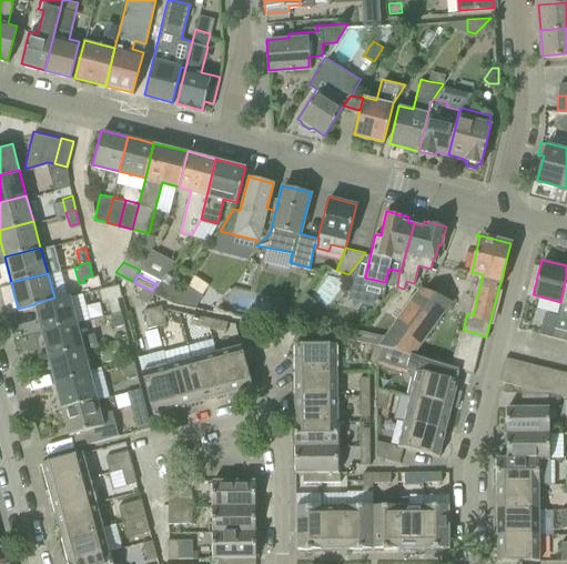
[(566,275),(560,302),(555,325),(566,329),(566,324),(566,275)]
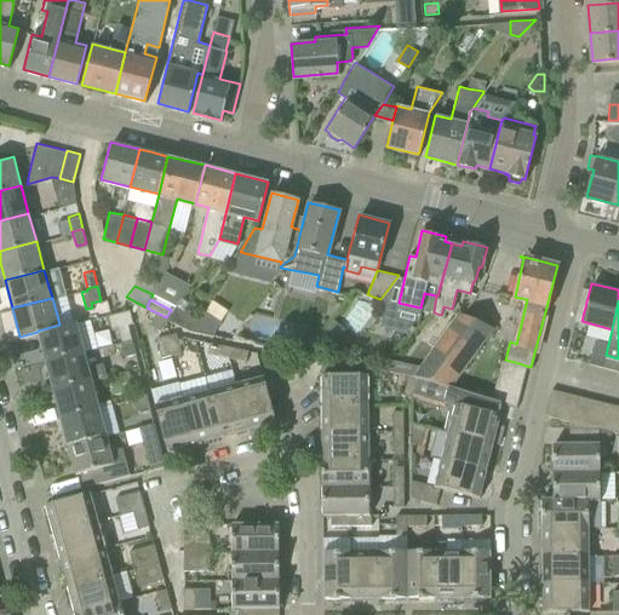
[(171,310),(166,317),(191,329),(199,317),(177,303),(177,302),(171,310)]
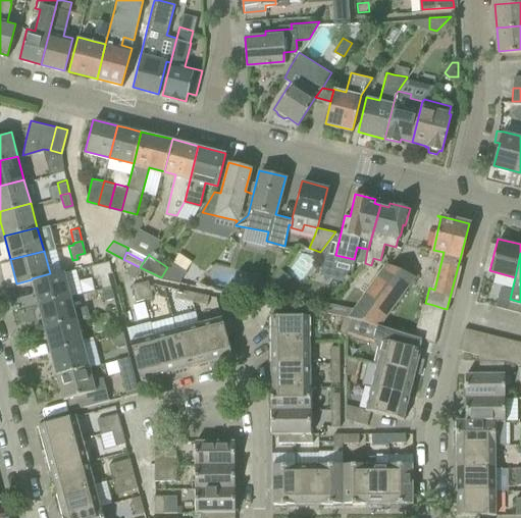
[(100,274),(102,286),(111,282),(108,272),(112,270),(109,260),(91,264),(94,275),(100,274)]
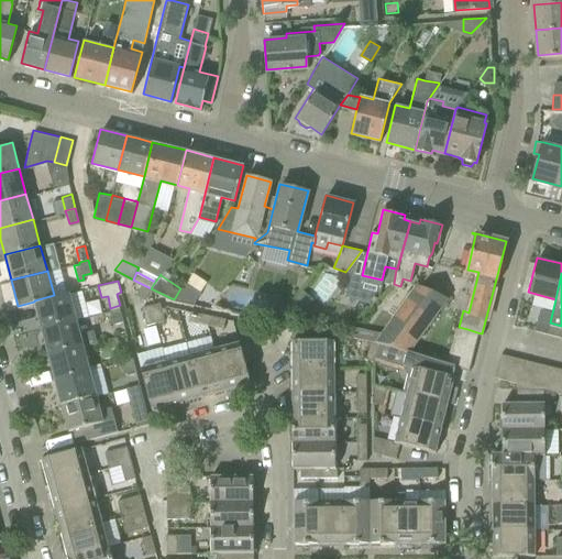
[(180,288),(174,299),(193,304),(200,291),(197,288),(185,281),(180,288)]
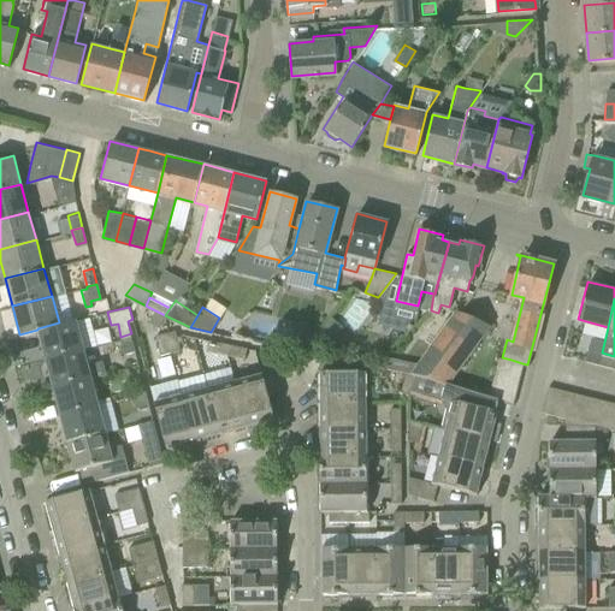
[(455,308),(418,362),(411,372),(415,373),(414,375),(450,381),(490,325),(455,308)]
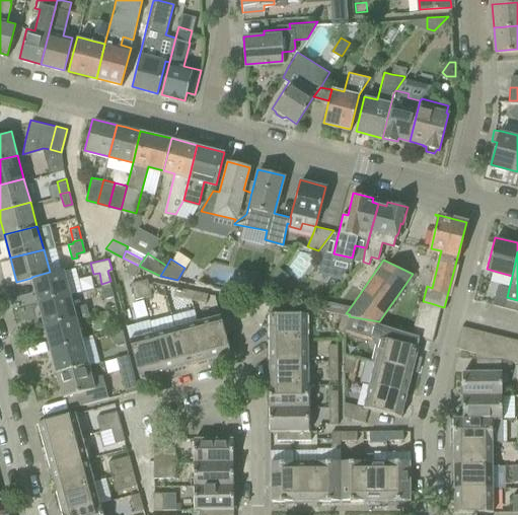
[(134,275),(138,267),(129,262),(125,270),(134,275)]
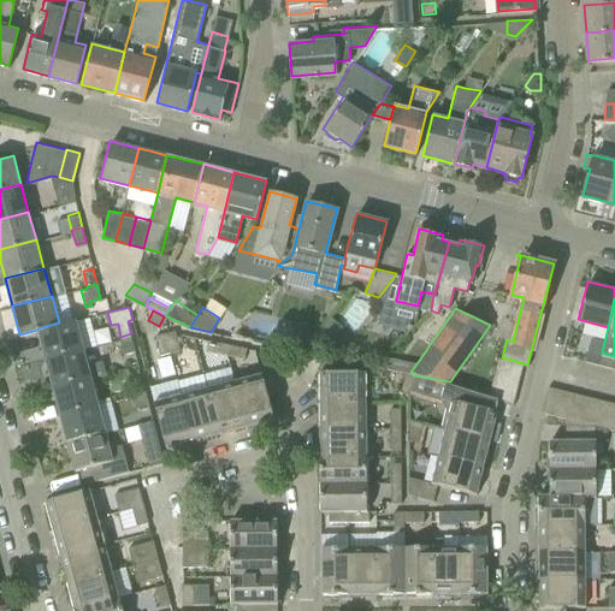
[(89,315),(76,319),(59,324),(59,322),(37,328),(37,330),(45,356),(83,346),(96,344),(89,315)]
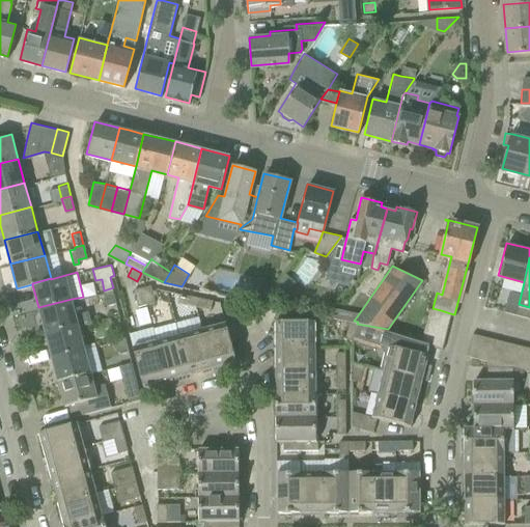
[(287,288),(295,280),(285,273),(279,280),(287,288)]
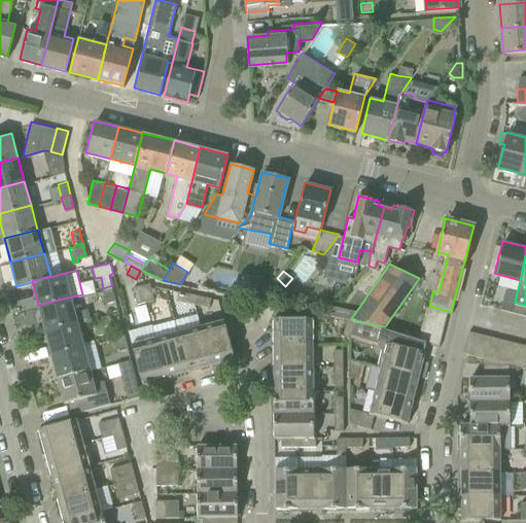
[(147,281),(140,283),(144,300),(151,298),(147,281)]
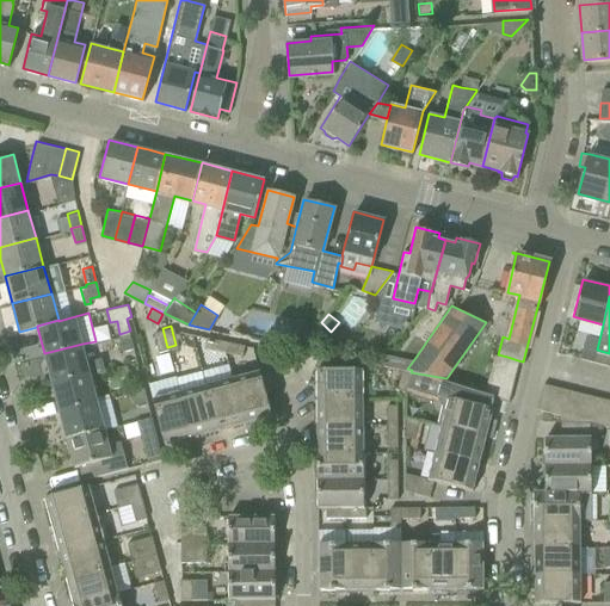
[(167,347),(162,328),(151,332),(156,351),(167,347)]
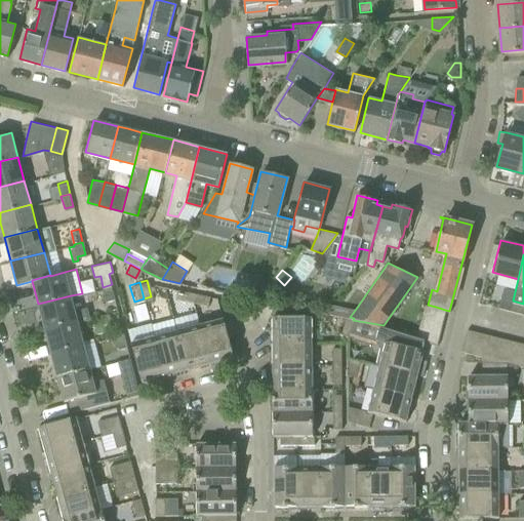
[(115,297),(112,284),(103,287),(107,301),(115,297)]
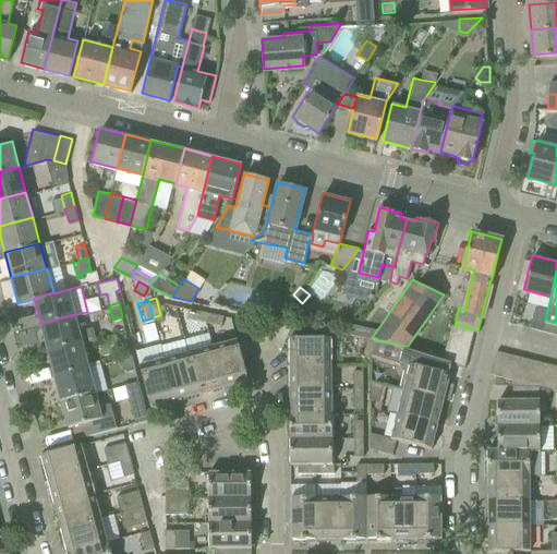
[(204,320),(205,310),(185,306),(184,316),(204,320)]
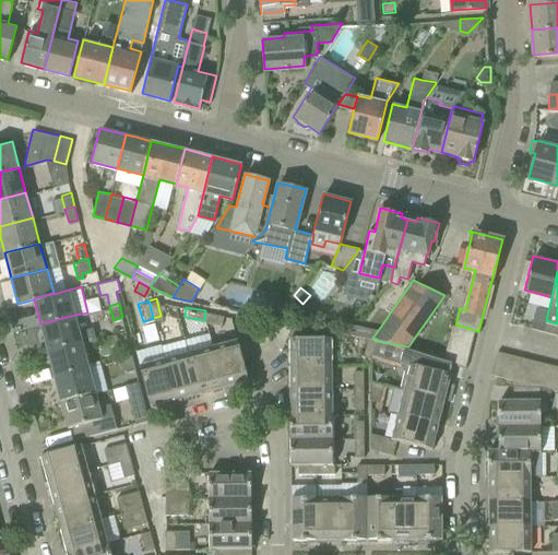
[(205,310),(204,320),(220,323),(222,314),(205,310)]
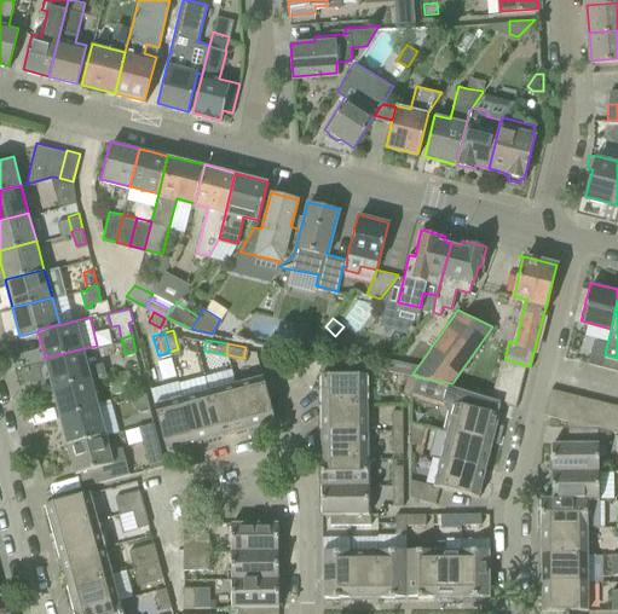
[(88,364),(84,348),(45,358),(52,386),(91,376),(92,378),(107,375),(103,360),(88,364)]
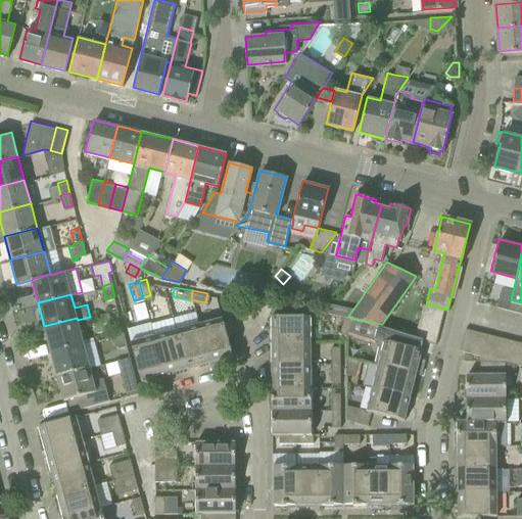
[(499,296),(495,305),(508,309),(511,299),(499,296)]
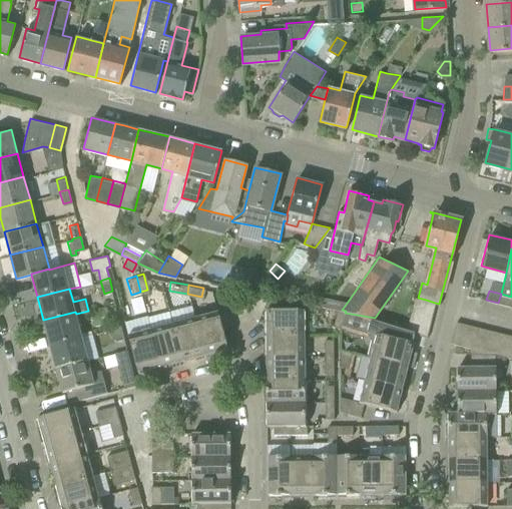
[(511,301),(511,296),(511,297),(501,294),(498,303),(511,306),(511,301)]
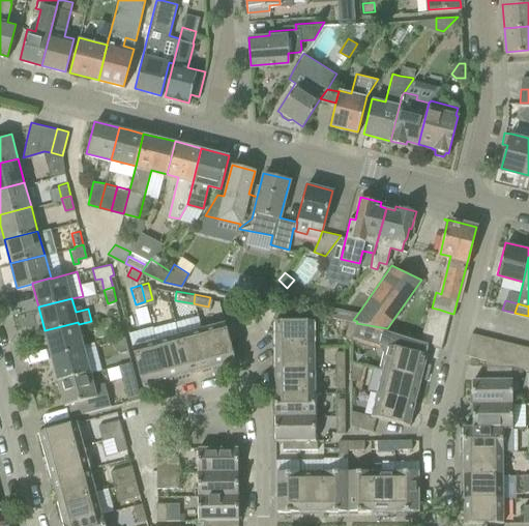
[(353,320),(359,312),(330,304),(324,315),(349,319),(353,320)]
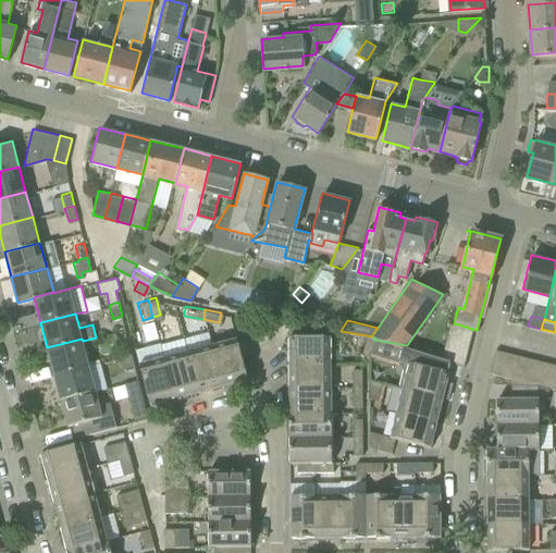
[(449,361),(453,363),(464,366),(472,329),(462,326),(454,323),(452,323),(449,322),(446,336),(442,360),(449,361)]
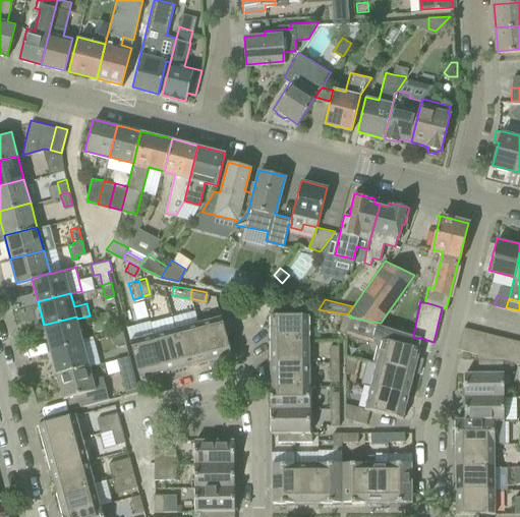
[(309,313),(290,313),(270,314),(270,338),(309,338),(309,313)]
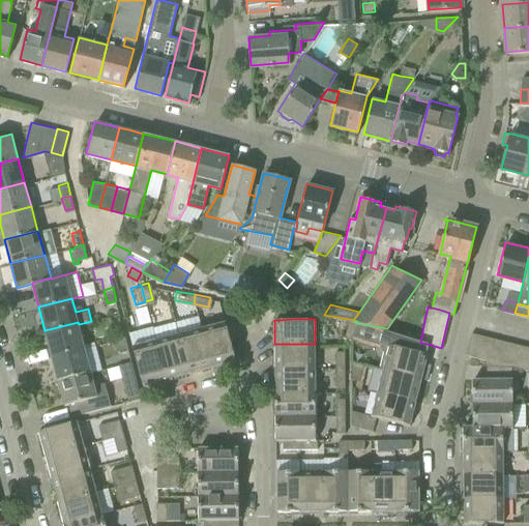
[(357,321),(353,320),(349,319),(344,337),(352,338),(356,323),(357,321)]
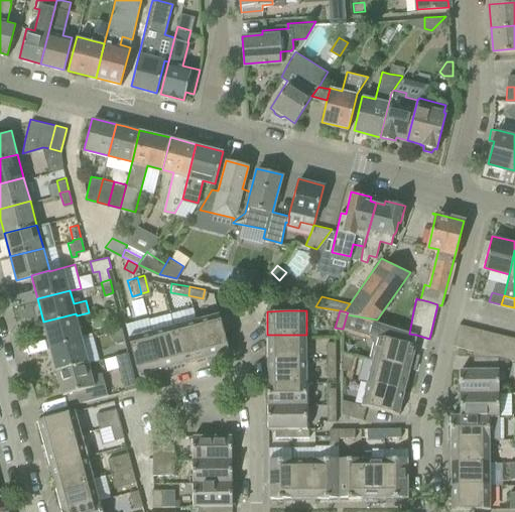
[(149,318),(152,331),(151,332),(161,368),(183,362),(173,326),(169,312),(149,318)]
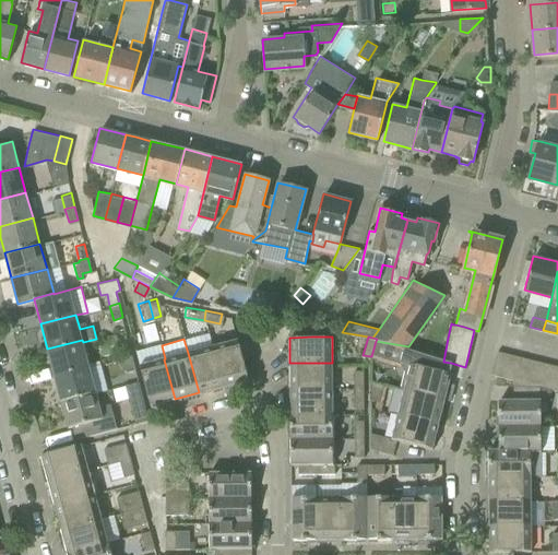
[(88,365),(83,342),(82,340),(47,349),(54,375),(88,365)]
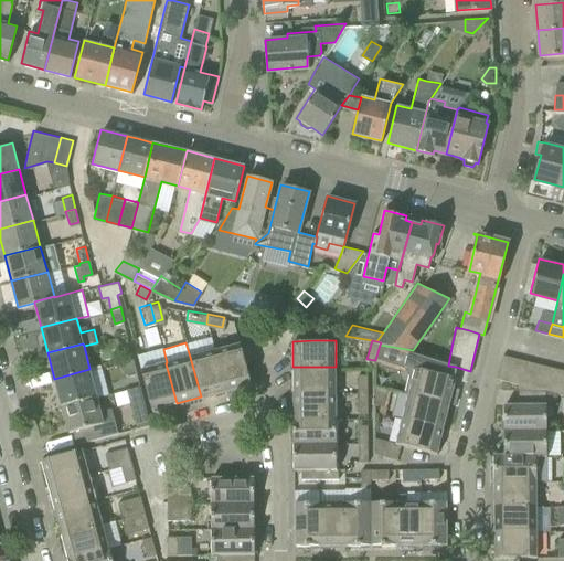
[(225,390),(251,383),(241,343),(215,350),(225,390)]
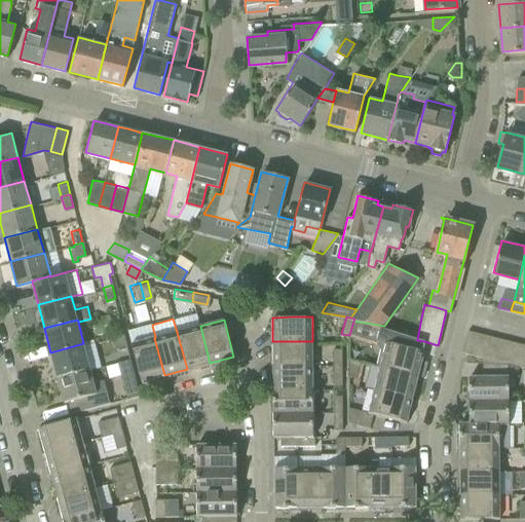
[(114,335),(121,333),(118,322),(111,324),(114,335)]
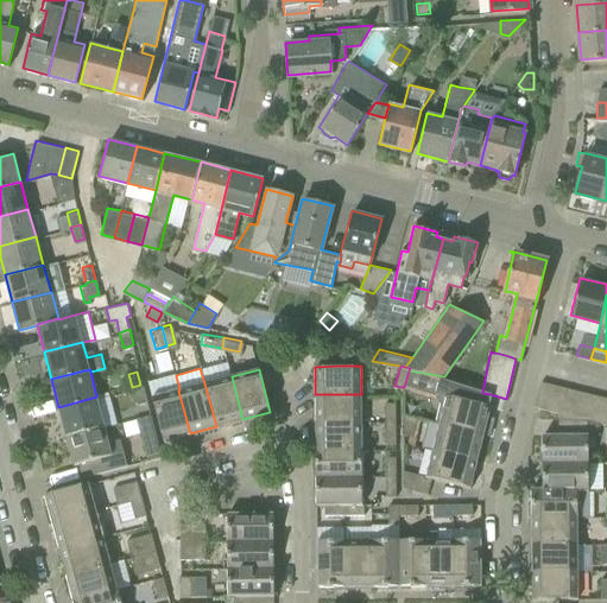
[(147,380),(163,439),(190,433),(178,391),(175,373),(147,380)]
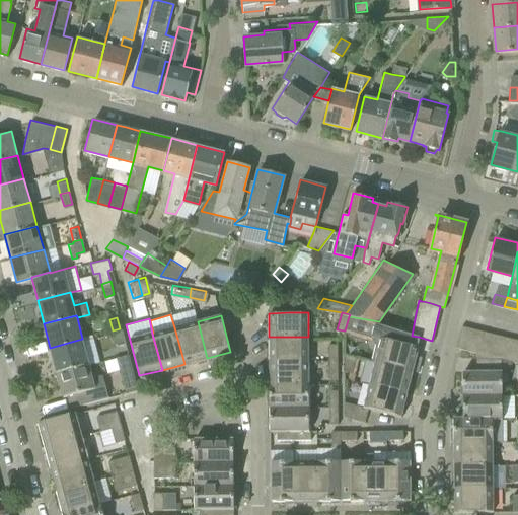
[(174,327),(185,364),(207,358),(198,321),(174,327)]
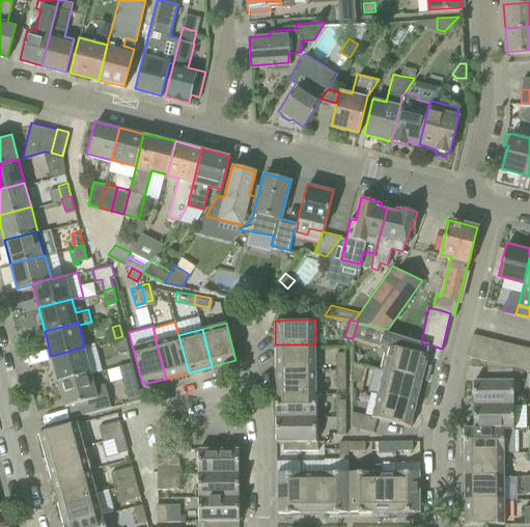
[(422,379),(428,355),(426,354),(428,344),(421,343),(396,337),(396,335),(383,331),(379,344),(388,347),(383,369),(422,379)]
